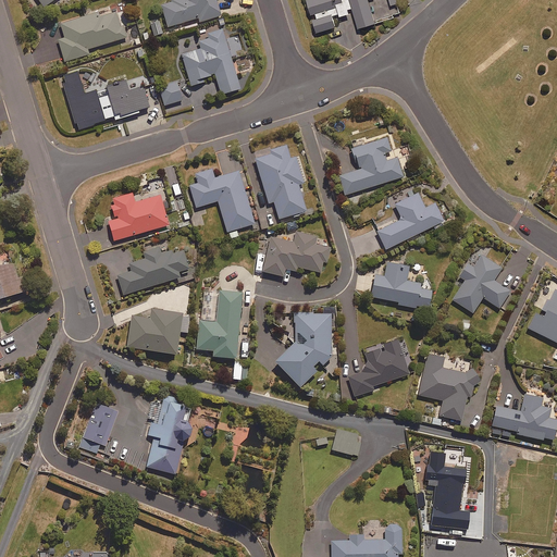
[(170,0),(171,1),(159,4),(165,27),(197,17),(199,23),(221,16),(215,0),(170,0)]
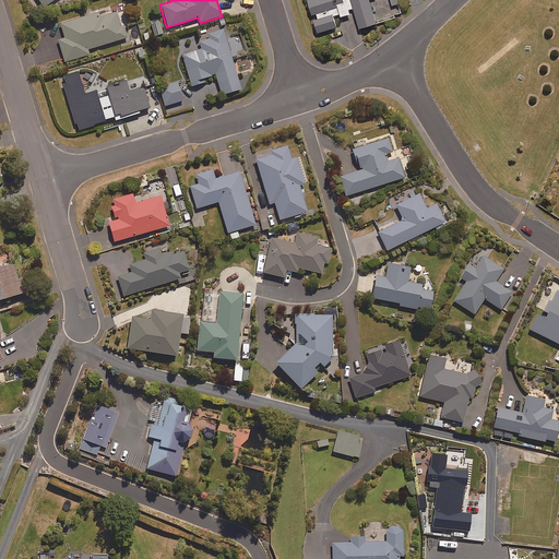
[(306,0),(317,32),(336,25),(333,18),(348,12),(347,9),(353,7),(359,27),(376,22),(368,0),(306,0)]
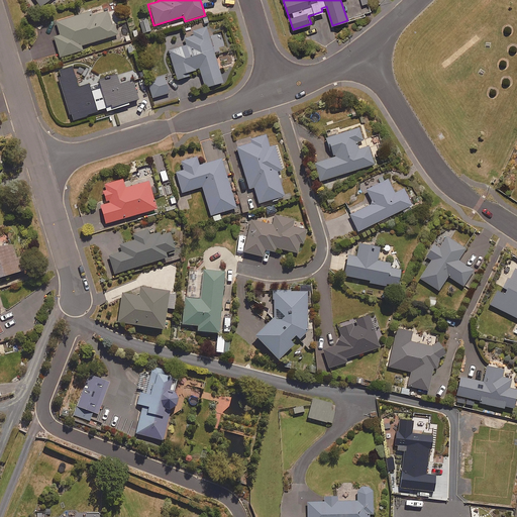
[(110,24),(106,10),(92,15),(90,11),(56,21),(59,34),(54,35),(60,57),(82,50),(81,45),(116,34),(113,23),(110,24)]
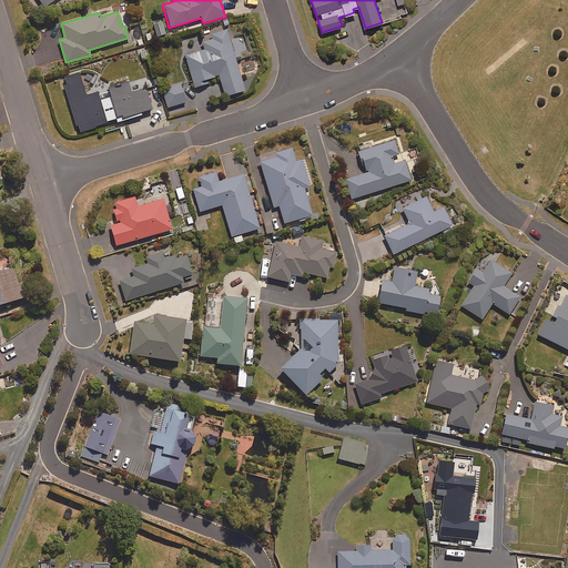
[(224,95),(244,90),(225,28),(208,33),(210,39),(202,41),(204,50),(184,57),(194,88),(206,83),(205,80),(217,75),(224,95)]
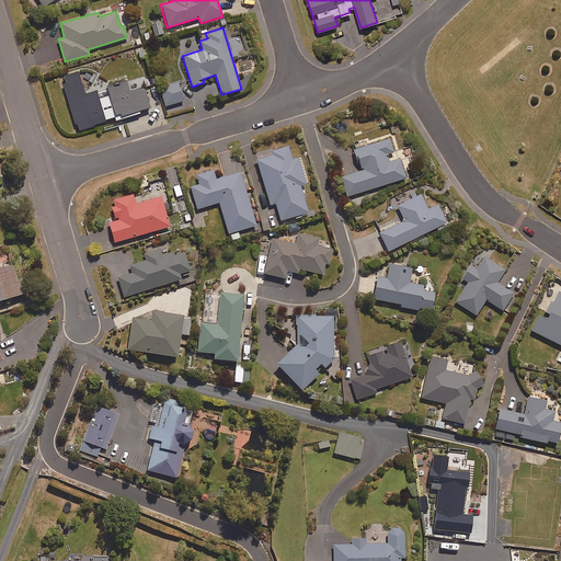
[(114,118),(115,121),(139,112),(139,111),(149,107),(144,91),(141,86),(128,90),(125,81),(105,88),(107,95),(98,99),(94,91),(83,94),(76,71),(59,77),(77,130),(105,121),(114,118)]
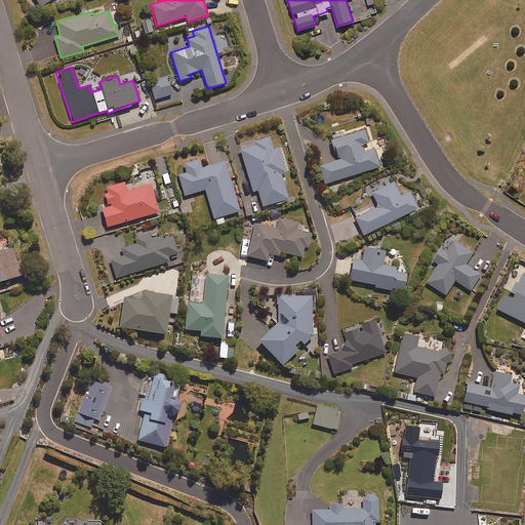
[(154,99),(170,94),(165,77),(149,82),(154,99)]
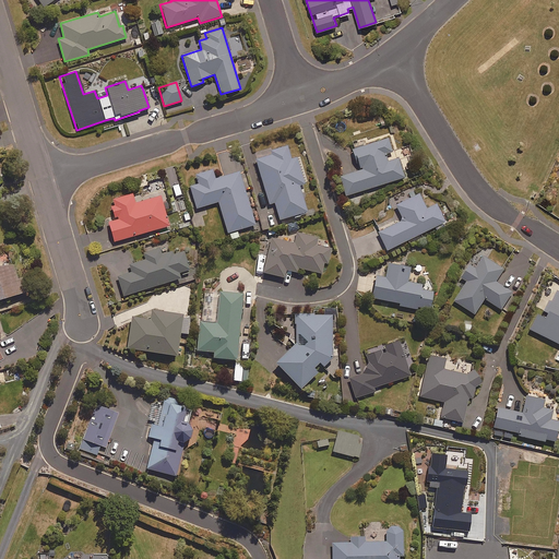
[(384,154),(392,152),(388,138),(351,150),(358,170),(340,177),(345,195),(404,177),(397,157),(387,161),(384,154)]
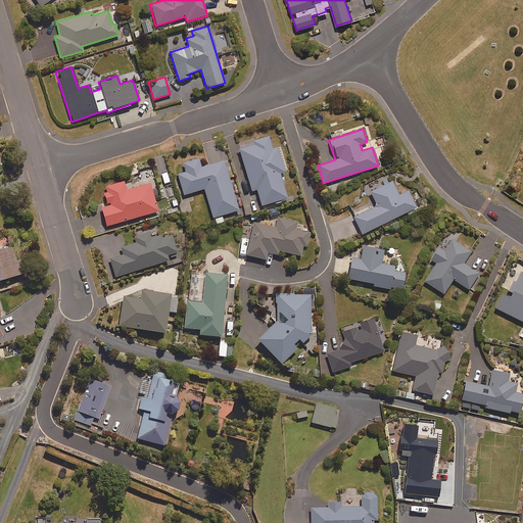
[(272,149),(268,136),(251,141),(252,143),(238,147),(251,191),(256,190),(262,205),(287,198),(279,174),(284,172),(277,147),(272,149)]
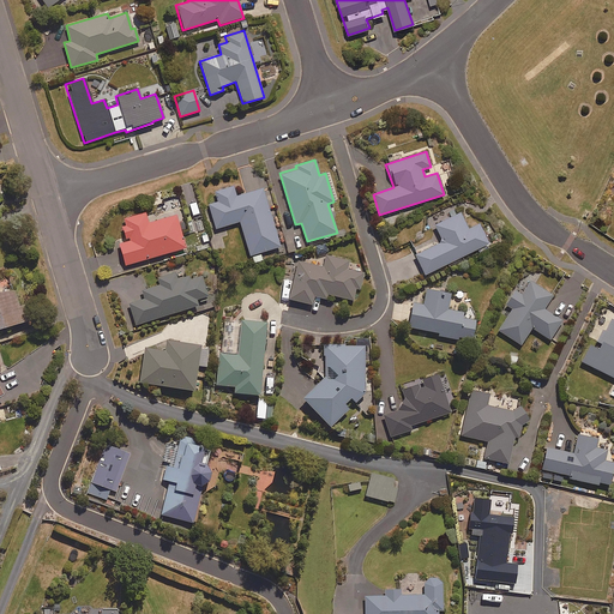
[(262,188),(235,197),(233,186),(214,192),(217,202),(208,205),(215,229),(239,221),(252,263),(262,260),(259,252),(280,246),(262,188)]
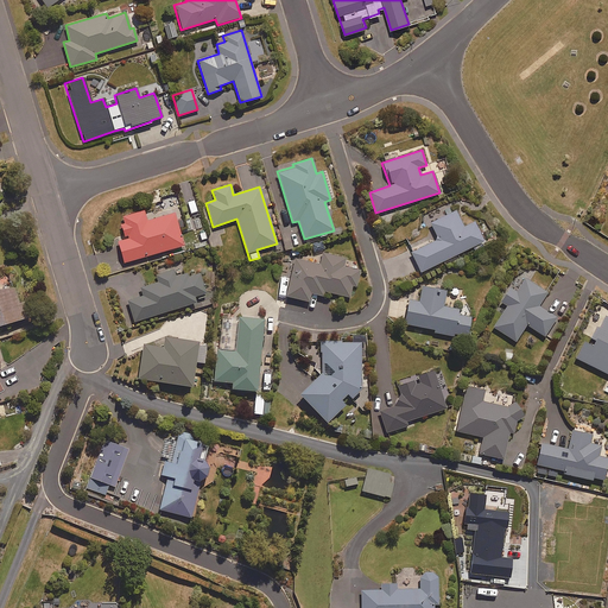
[(172,211),(146,220),(143,210),(120,216),(122,223),(120,225),(124,238),(116,240),(122,263),(183,245),(172,211)]
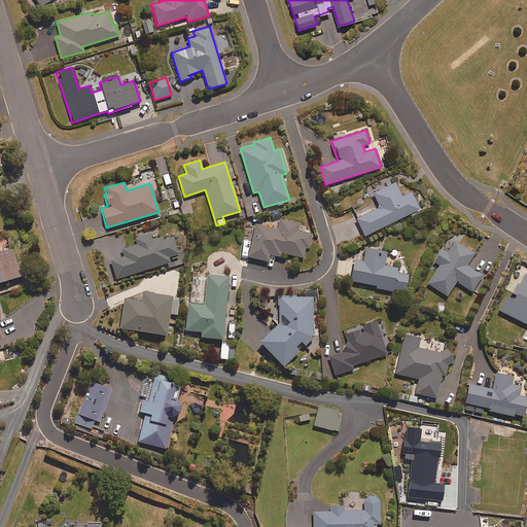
[(411,191),(401,197),(394,182),(373,192),(380,207),(355,218),(363,236),(419,209),(411,191)]
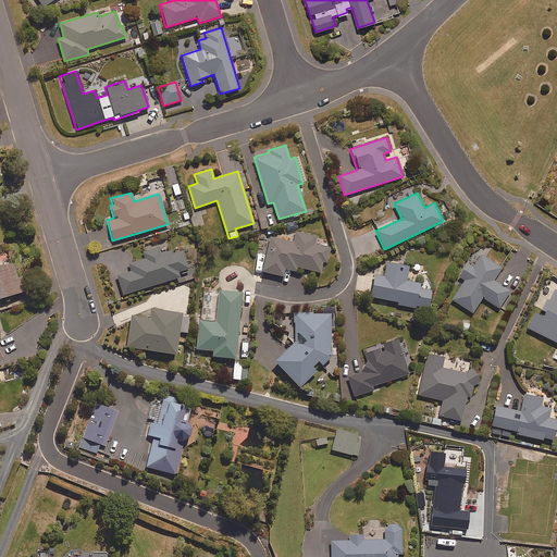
[(264,251),(258,250),(254,267),(261,268),(260,271),(282,276),(284,269),(296,271),(297,268),(320,272),(322,262),(326,262),(330,247),(314,244),(316,236),(295,232),(293,242),(268,236),(264,251)]
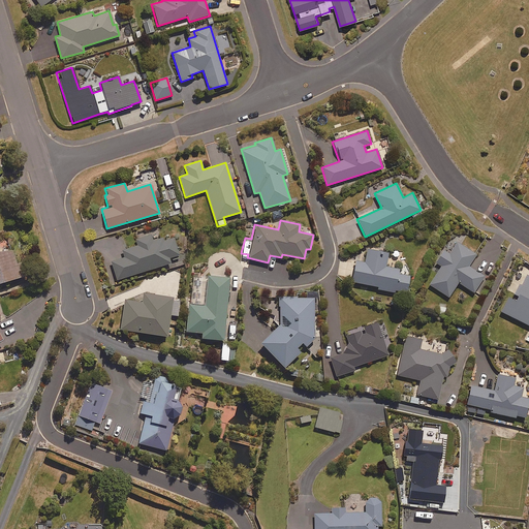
[(166,258),(178,254),(173,238),(161,241),(161,238),(153,241),(151,234),(134,238),(136,246),(122,250),(124,257),(105,262),(111,281),(168,263),(166,258)]
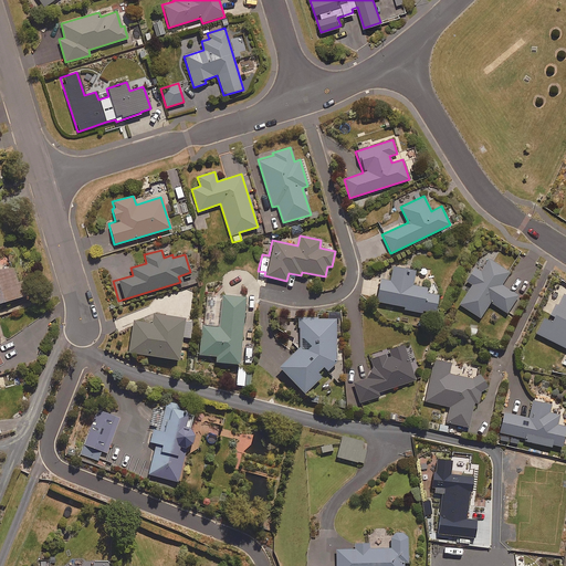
[(465,281),(471,284),(458,304),(480,318),(490,302),(506,313),(519,294),(502,284),(510,272),(488,258),(480,271),(474,268),(465,281)]
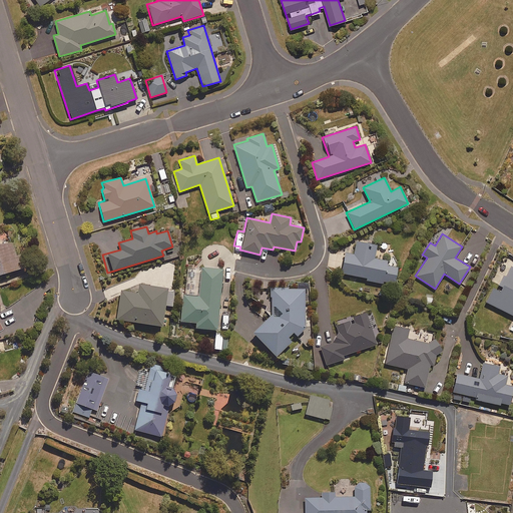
[(0,273),(27,264),(17,236),(0,241),(0,273)]
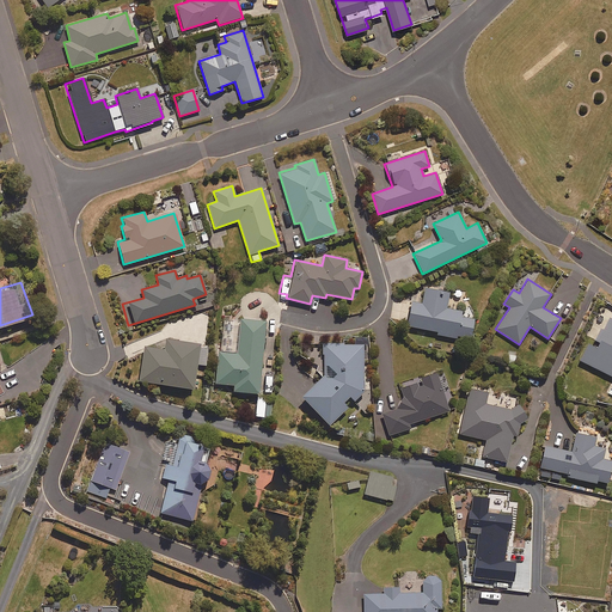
[(445,307),(448,293),(424,288),(421,304),(410,301),(405,325),(436,331),(436,335),(456,338),(457,336),(469,338),(472,319),(460,317),(460,311),(445,307)]
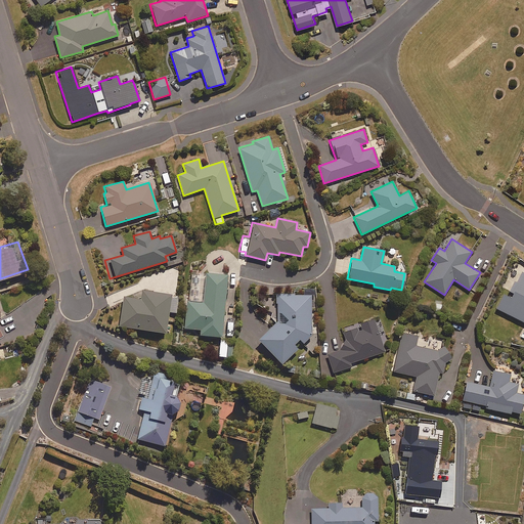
[(220,337),(226,275),(189,271),(186,301),(183,329),(200,330),(199,335),(220,337)]
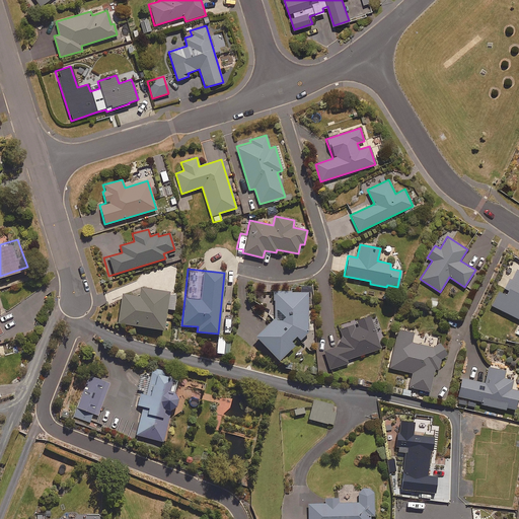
[(491,306),(518,319),(518,322),(514,334),(518,336),(518,271),(516,270),(513,276),(508,273),(503,284),(506,285),(503,293),(498,291),(491,306)]
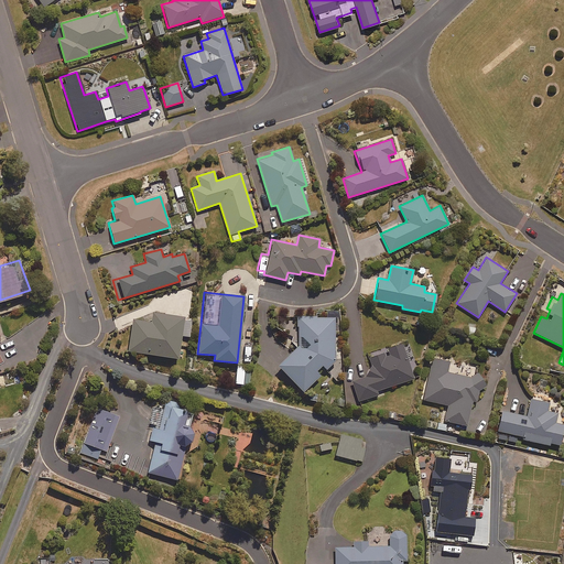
[(175,358),(182,317),(150,313),(149,322),(131,320),(127,351),(175,358)]
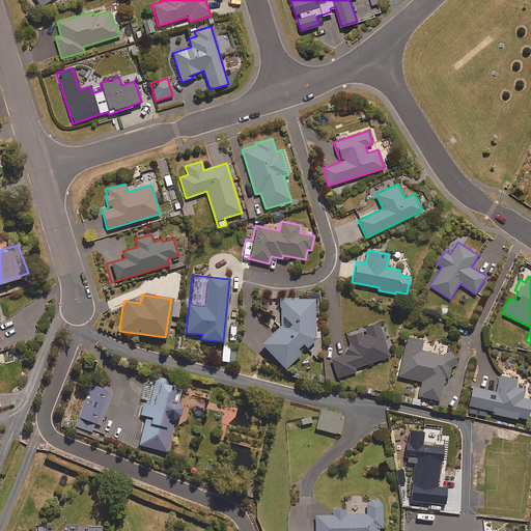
[(314,340),(314,299),(280,299),(280,326),(260,344),(284,369),(300,354),(296,348),(302,343),(306,347),(314,340)]
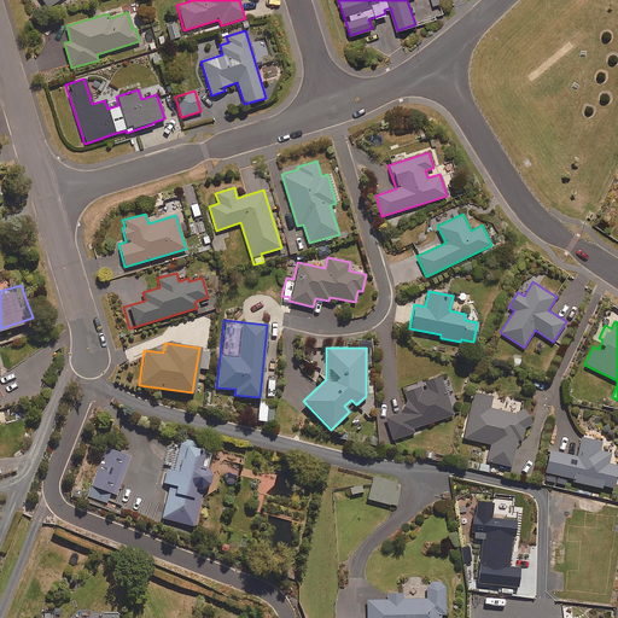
[(407,390),(402,391),(406,401),(400,412),(380,419),(389,443),(415,433),(414,430),(454,415),(439,375),(406,386),(407,390)]
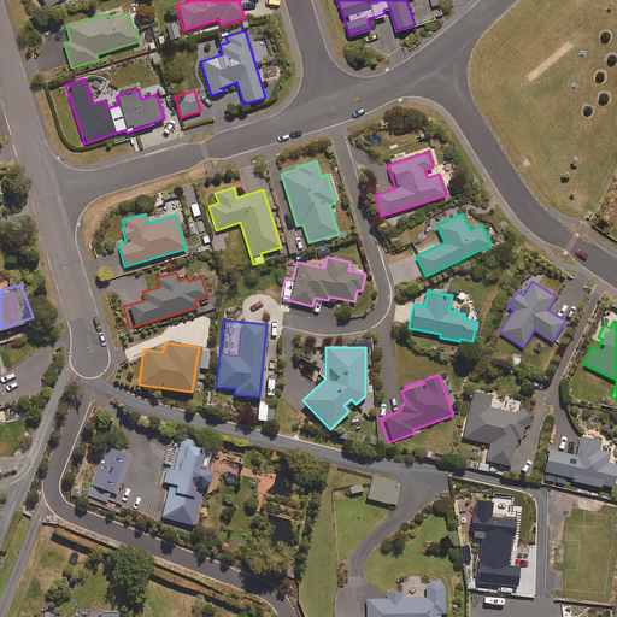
[(521,440),(523,427),(532,422),(523,409),(515,413),(489,407),(492,395),(474,392),(463,438),(489,444),(486,460),(510,466),(516,439),(521,440)]
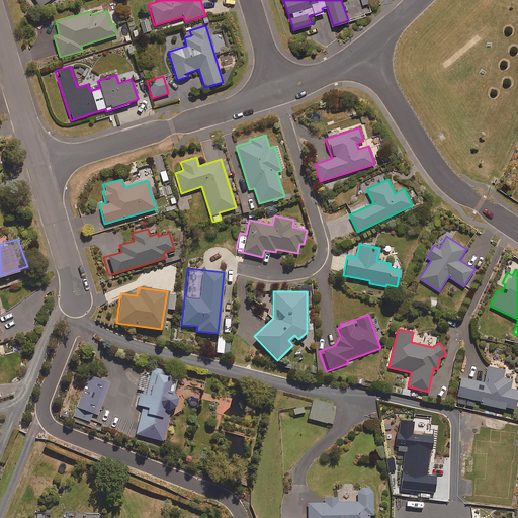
[(228,354),(230,338),(217,337),(214,352),(228,354)]
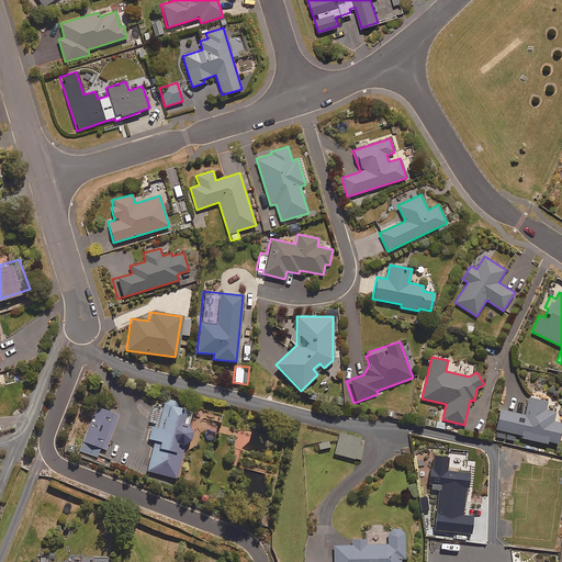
[(547,441),(557,444),(561,423),(552,420),(554,412),(544,409),(547,402),(528,397),(525,415),(499,409),(495,429),(524,436),(524,438),(546,444),(547,441)]
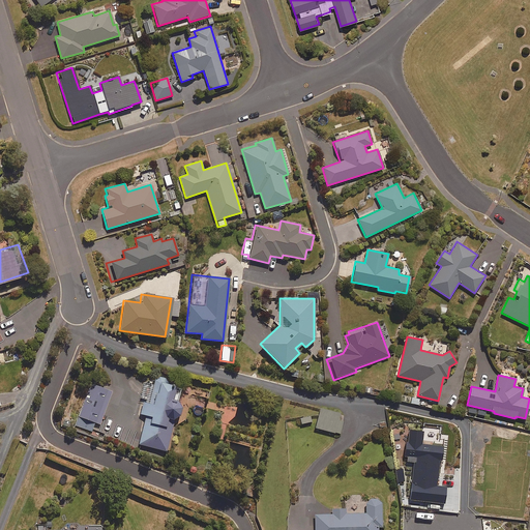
[(168,450),(177,416),(178,416),(180,415),(181,414),(182,413),(183,412),(184,411),(184,409),(185,408),(185,406),(184,404),(184,403),(183,402),(182,400),(181,399),(179,399),(182,386),(156,379),(150,402),(144,401),(141,413),(147,414),(140,443),(168,450)]
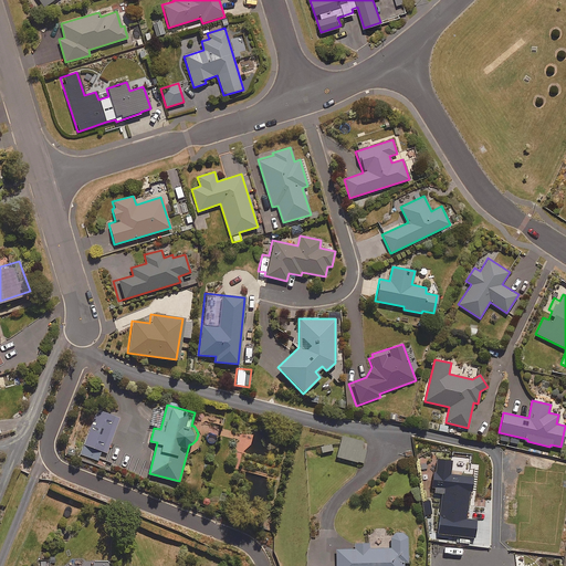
[(107,452),(121,416),(97,408),(81,454),(98,460),(102,450),(107,452)]
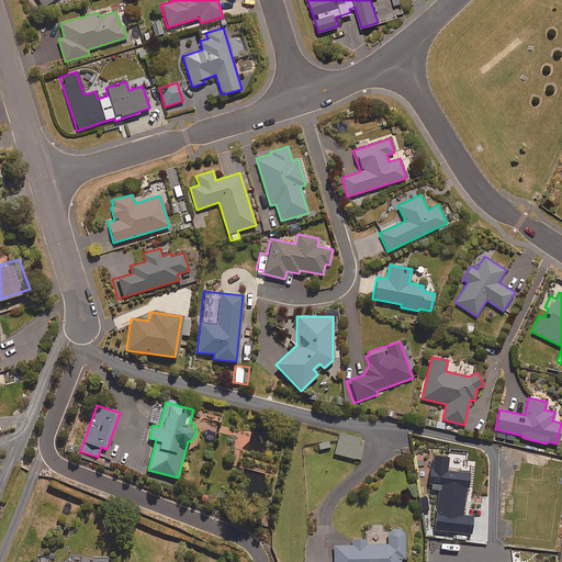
[(358,446),(359,438),(339,433),(334,453),(359,460),(362,447),(358,446)]
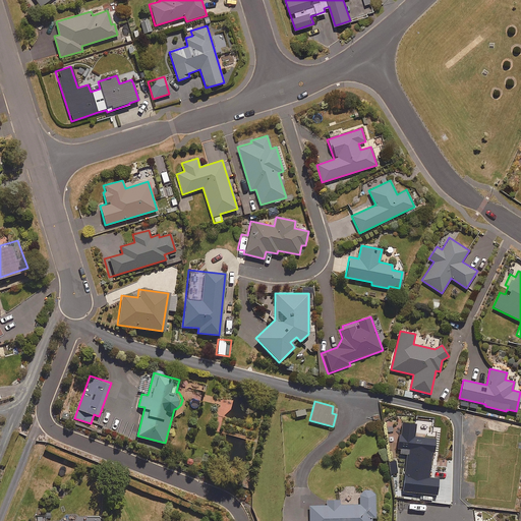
[(402,491),(438,496),(440,479),(429,478),(432,452),(435,452),(437,439),(415,437),(417,423),(402,422),(401,432),(398,432),(396,453),(407,454),(402,491)]
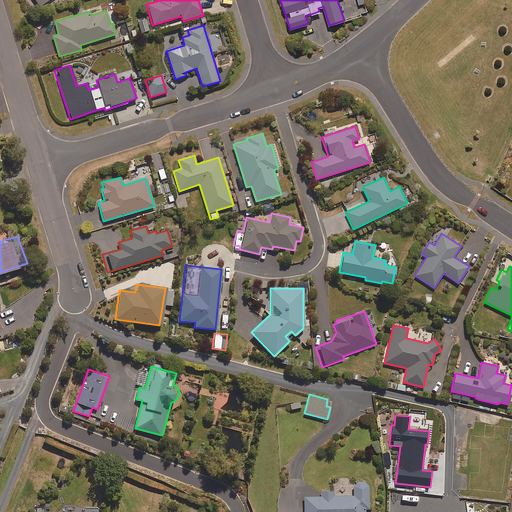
[(353,495),(333,496),(333,491),(320,491),(320,497),(304,497),(304,511),(364,511),(365,509),(368,508),(368,488),(368,487),(367,486),(367,485),(366,484),(365,483),(364,482),(363,482),(361,481),(360,481),(359,481),(357,482),(356,483),(355,483),(354,484),(353,486),(353,487),(353,488),(353,495)]
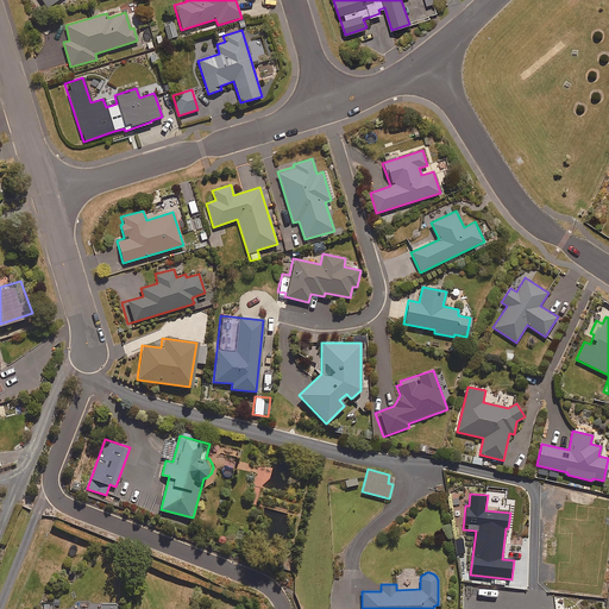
All buildings are outlined.
